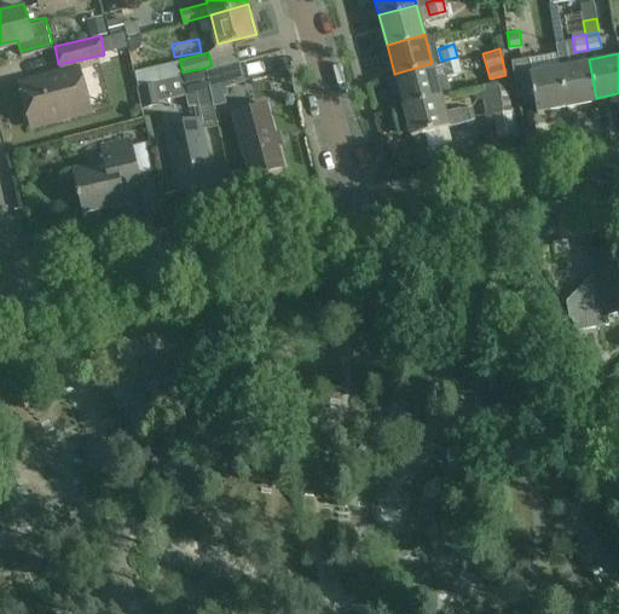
[(559,65),(528,71),(526,56),(507,59),(514,99),(533,96),(536,109),(566,103),(559,65)]
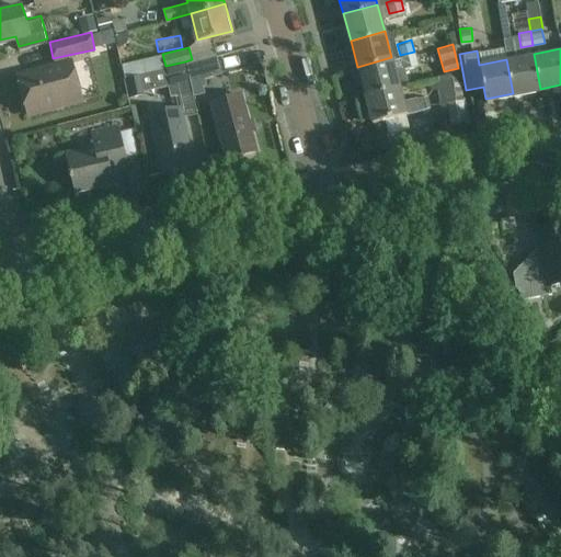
[(98,54),(101,74),(111,71),(107,52),(98,54)]
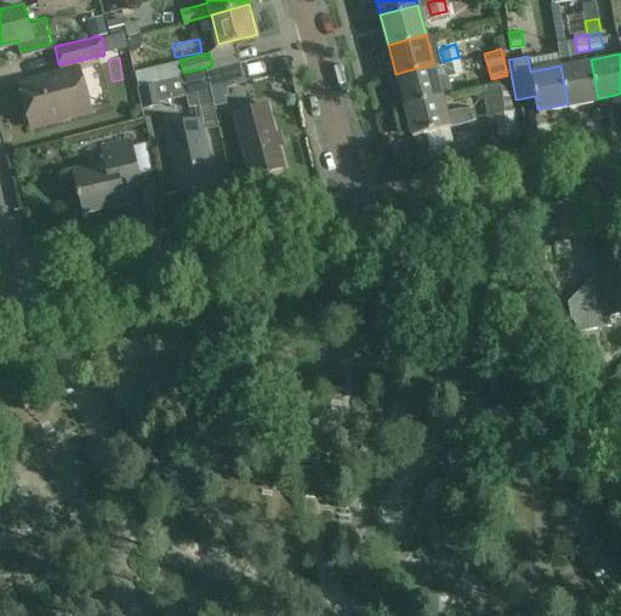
[(443,61),(446,74),(462,69),(459,57),(443,61)]
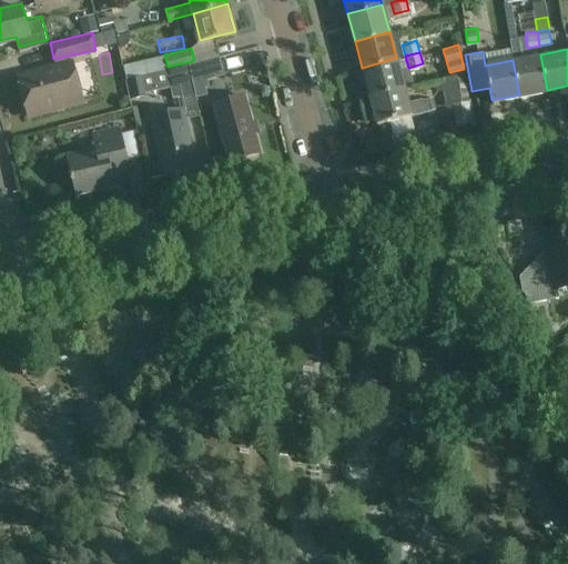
[(224,73),(219,53),(194,60),(188,62),(192,82),(224,73)]
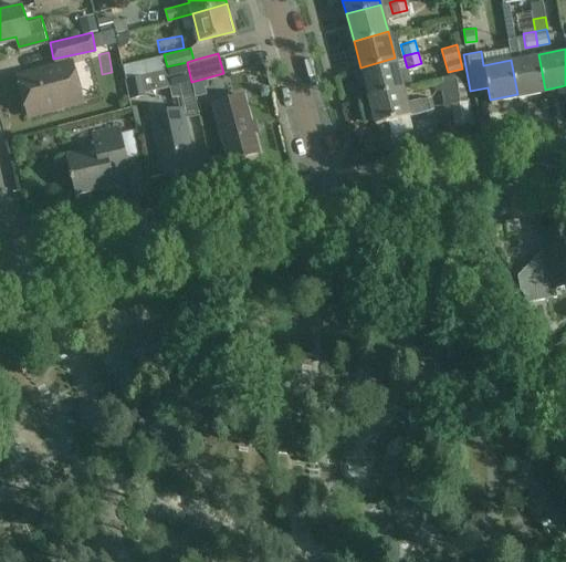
[(538,54),(511,60),(517,94),(545,90),(538,54)]
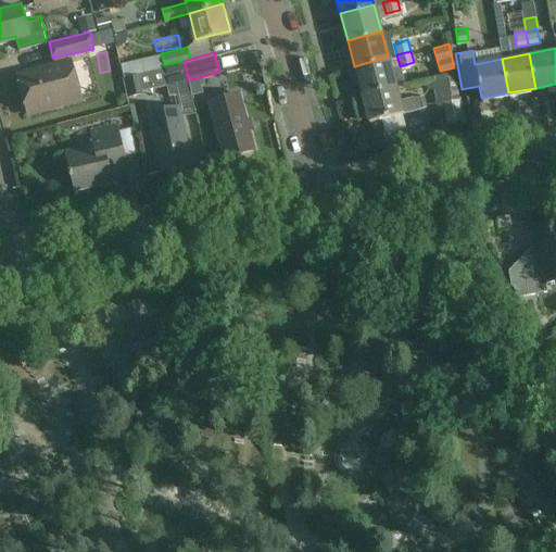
[(354,66),(362,92),(395,84),(388,57),(354,66)]
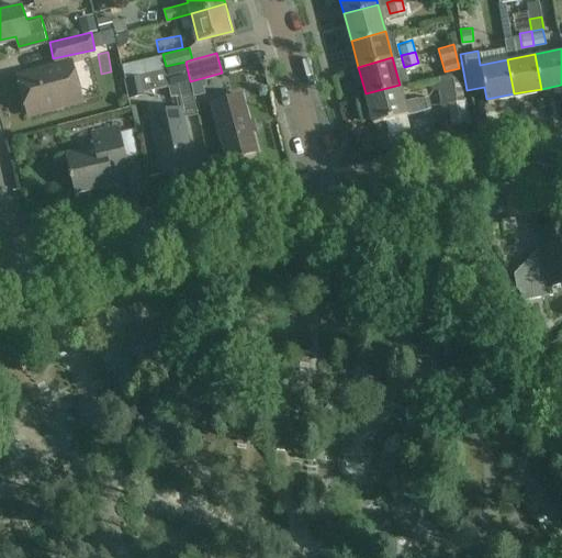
[(29,110),(81,96),(70,58),(19,73),(29,110)]
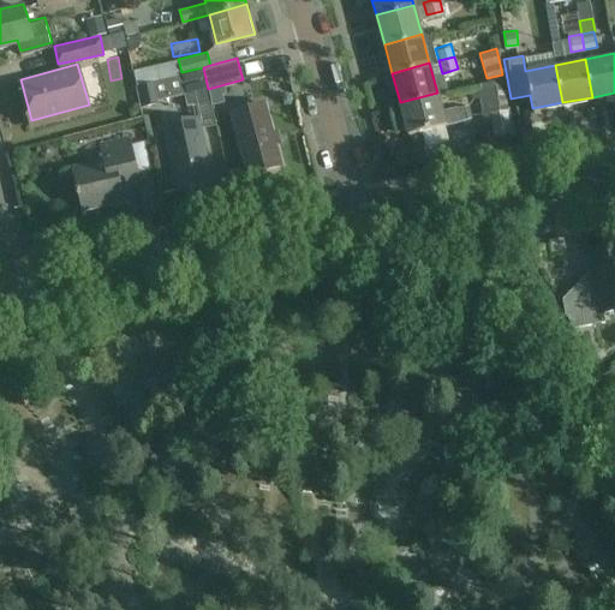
[(159,102),(157,97),(184,91),(187,105),(210,99),(208,89),(203,67),(181,72),(138,84),(143,106),(159,102)]
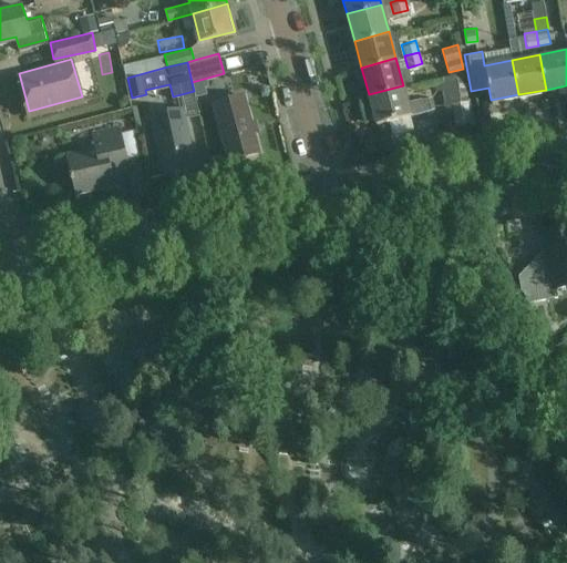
[(408,81),(430,82),(430,72),(408,71),(408,81)]
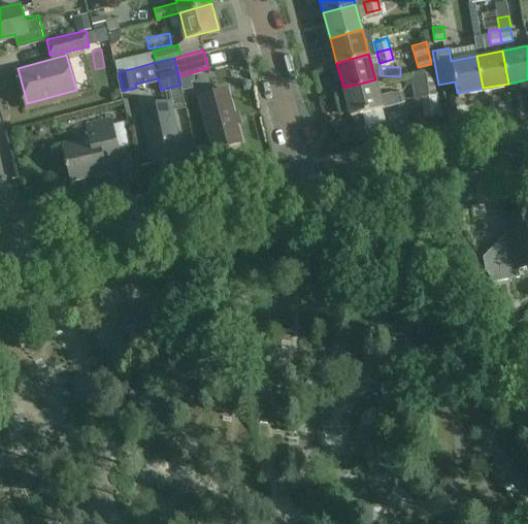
[(432,70),(419,72),(423,94),(436,92),(432,70)]
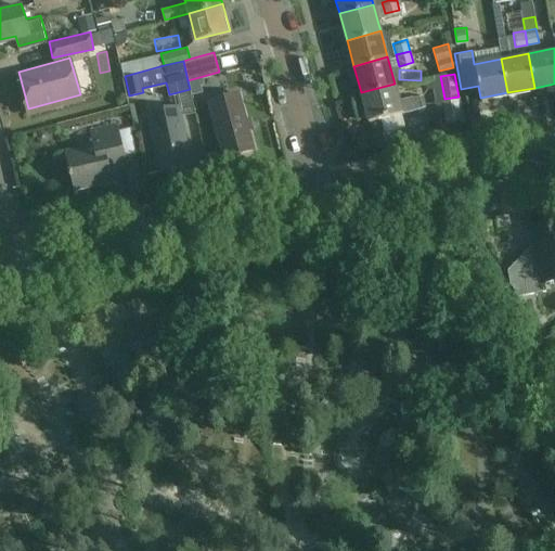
[(395,84),(361,92),(368,119),(410,107),(407,97),(399,99),(395,84)]
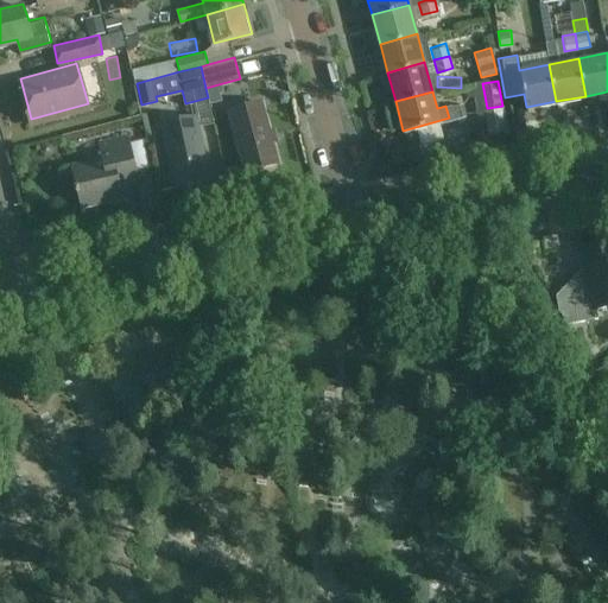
[(247,170),(279,162),(263,100),(229,109),(247,170)]
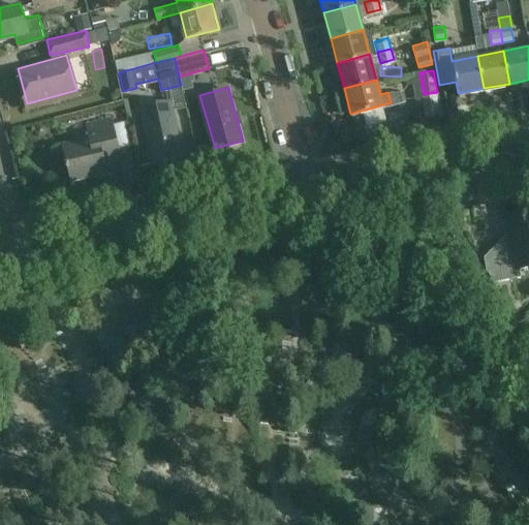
[(391,102),(404,99),(401,88),(387,92),(391,102)]
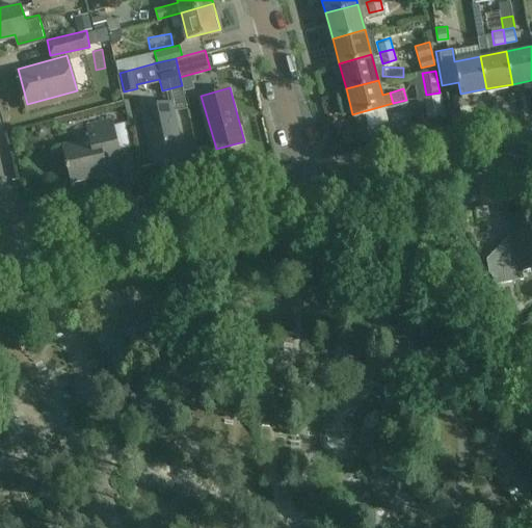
[(153,161),(184,156),(173,101),(142,107),(153,161)]
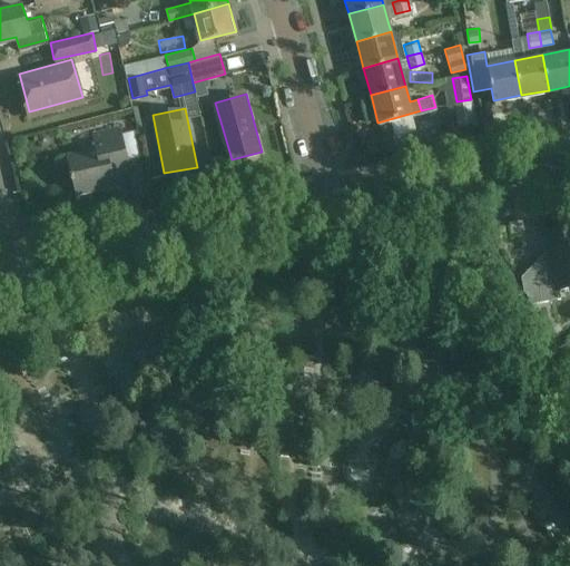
[(92,130),(96,146),(67,153),(77,193),(115,184),(109,162),(127,157),(119,125),(92,130)]
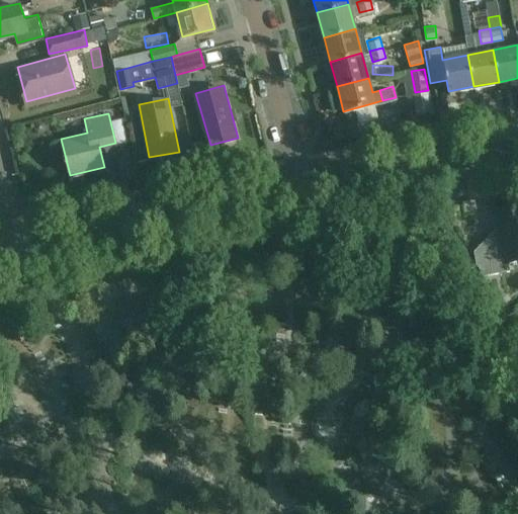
[(517,205),(499,209),(505,240),(489,243),(494,272),(511,269),(510,261),(517,259),(517,205)]
